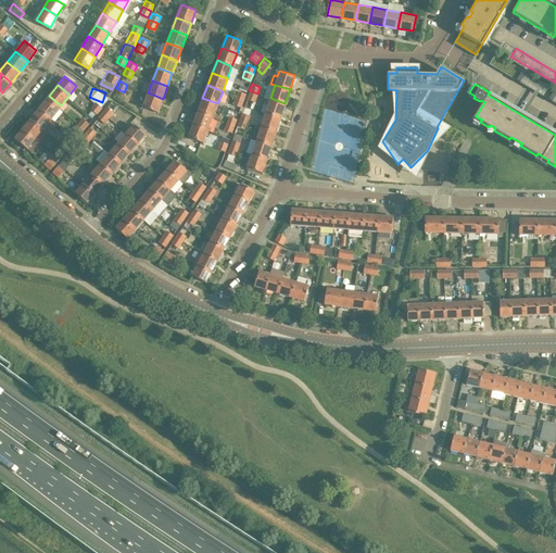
[(238,89),(235,96),(243,99),(245,92),(238,89)]
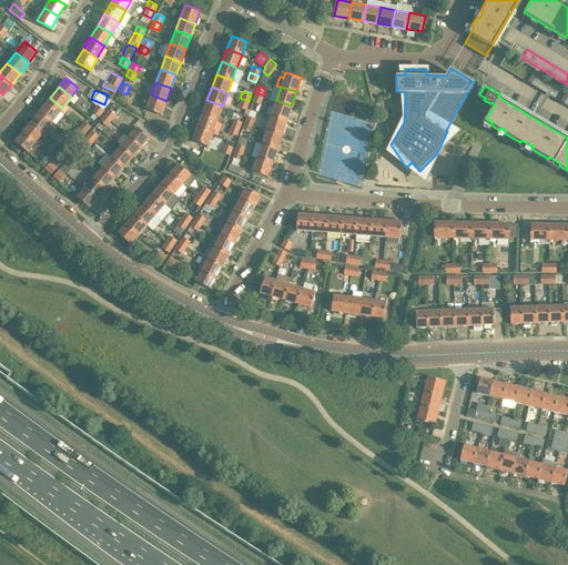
[(263,96),(254,92),(252,100),(261,102),(263,96)]
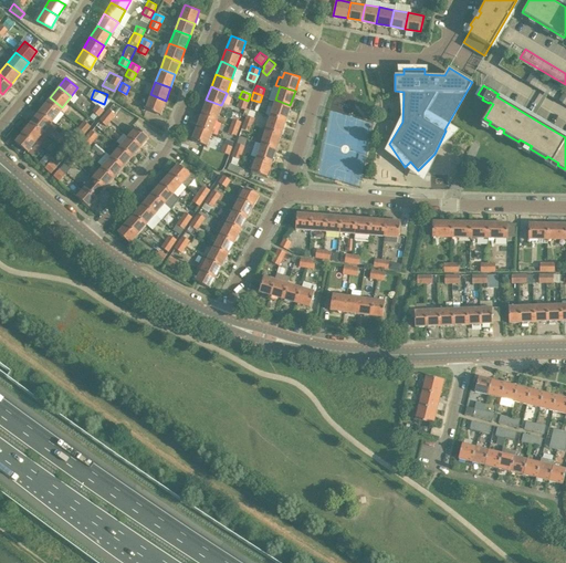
[(166,101),(150,94),(145,107),(160,113),(166,101)]
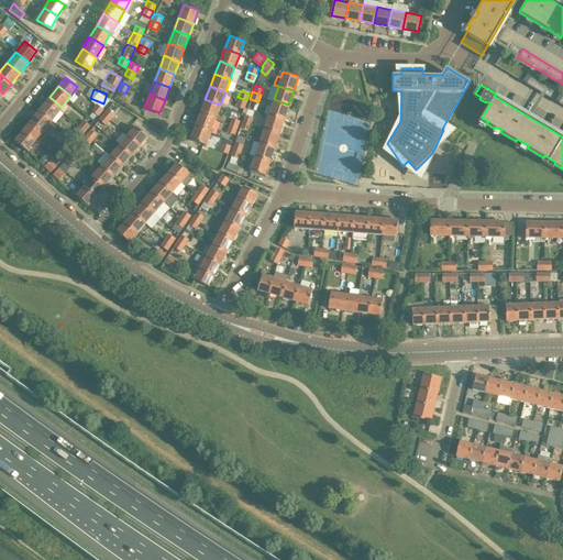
[(50,97),(41,107),(54,117),(62,107),(50,97)]
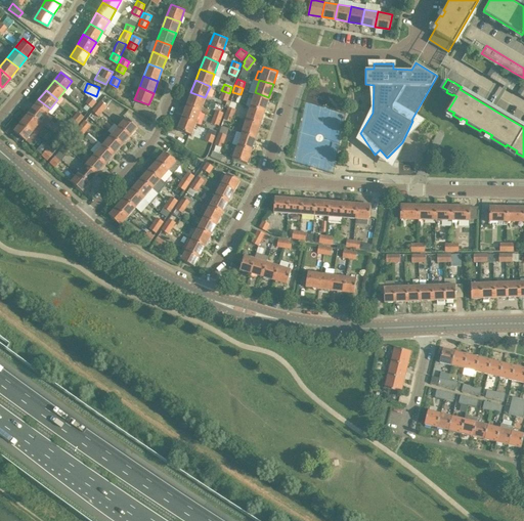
[(229,93),(221,90),(219,97),(227,99),(229,93)]
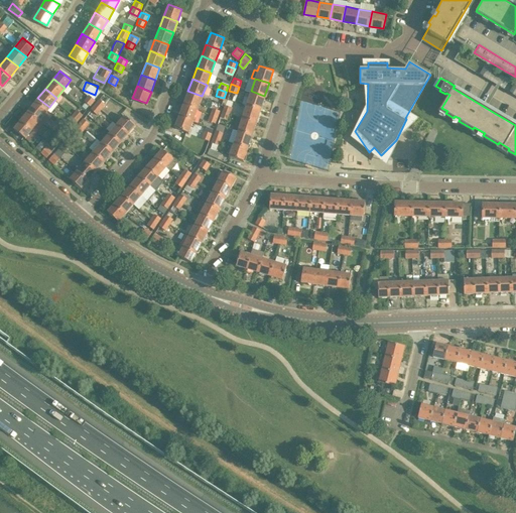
[(187,91),(183,103),(198,108),(202,96),(187,91)]
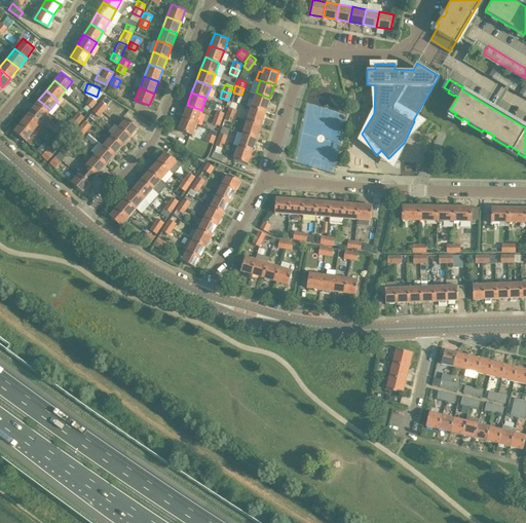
[(269,98),(256,92),(251,106),(265,110),(269,98)]
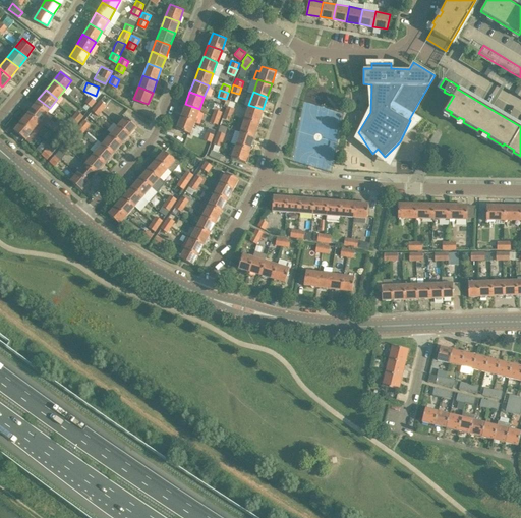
[(84,100),(91,106),(96,100),(90,94),(84,100)]
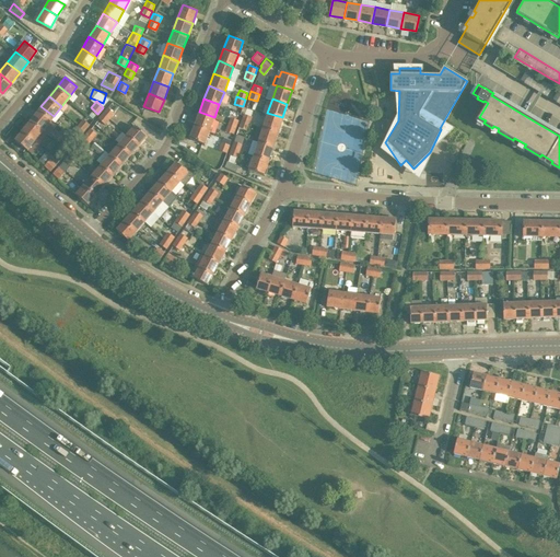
[(107,105),(103,112),(109,117),(114,112),(107,105)]
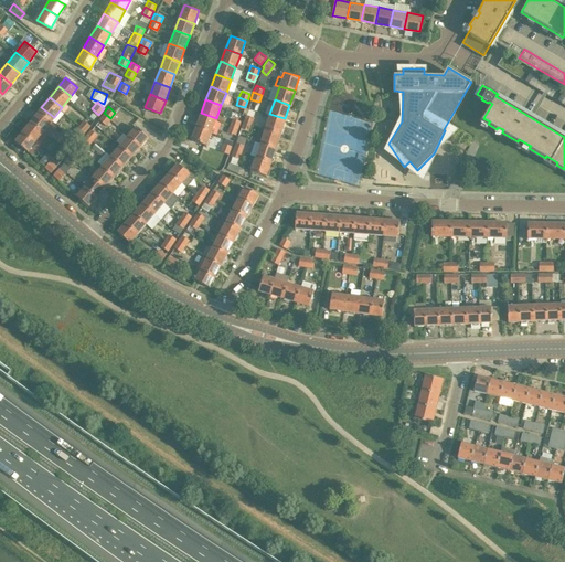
[(54,117),(41,107),(32,118),(45,128),(54,117)]
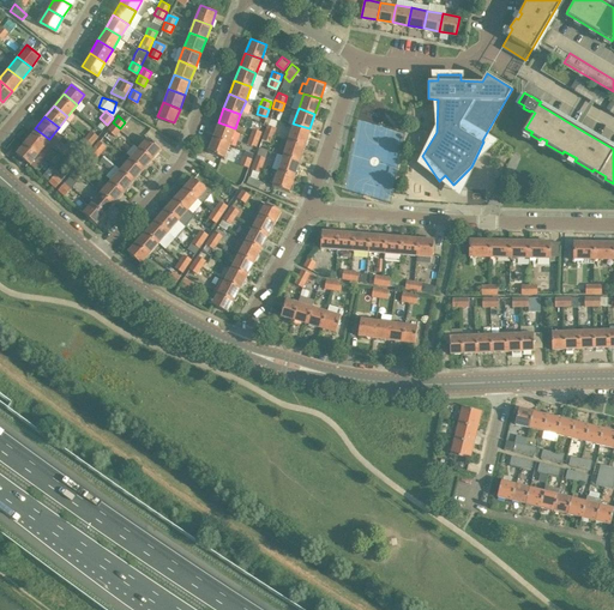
[(120,128),(113,122),(108,128),(115,134),(120,128)]
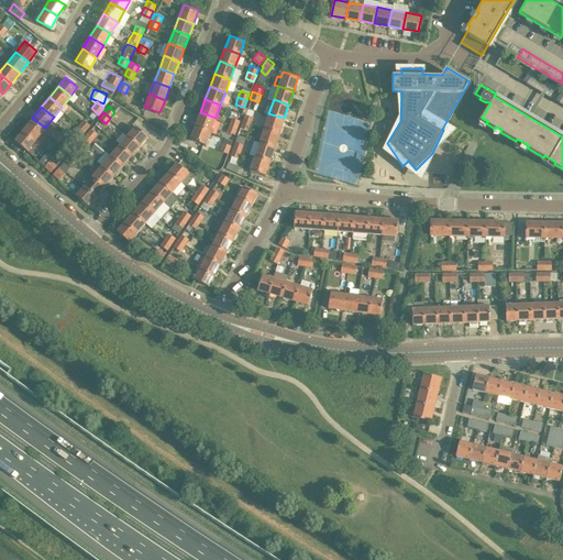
[(216,118),(200,112),(196,124),(210,130),(216,118)]
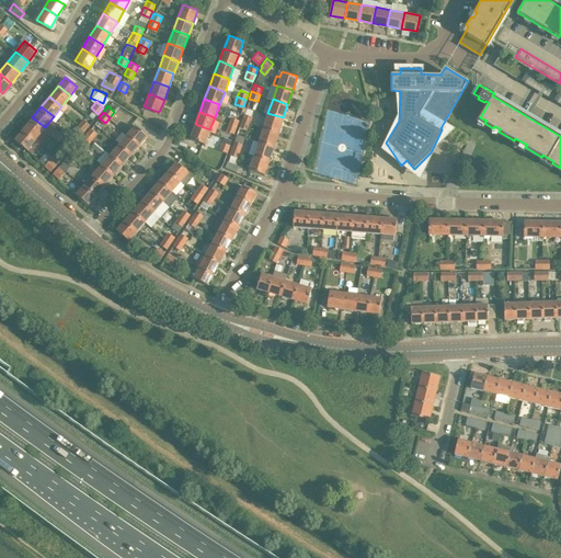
[(241,118),(250,122),(252,115),(244,112),(243,113),(241,118)]
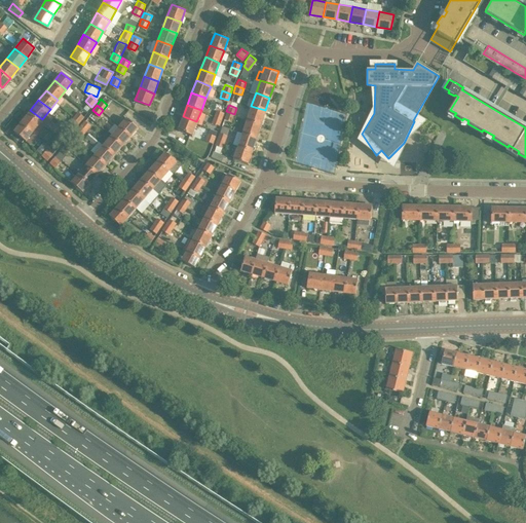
[(265,110),(251,106),(247,118),(261,123),(265,110)]
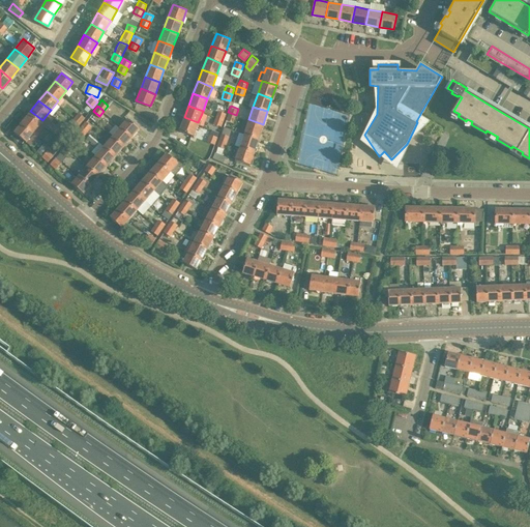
[(215,116),(224,118),(226,112),(217,109),(215,116)]
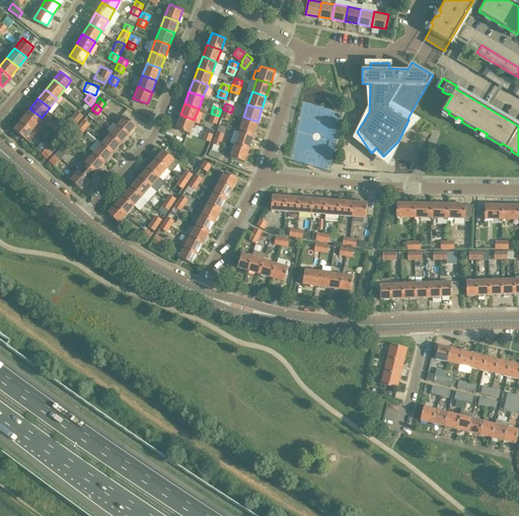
[(42,118),(29,108),(22,119),(33,128),(42,118)]
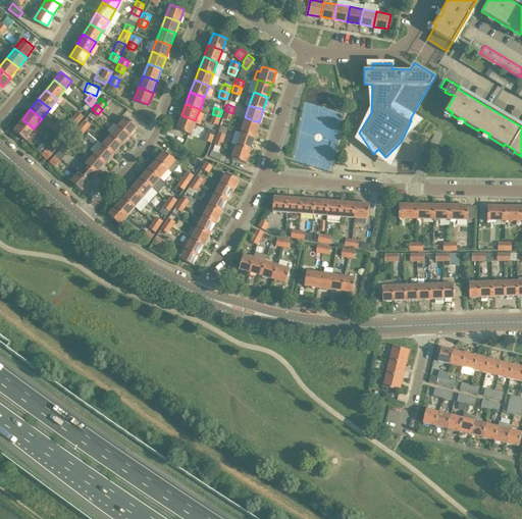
[(77,109),(72,114),(80,120),(84,114),(77,109)]
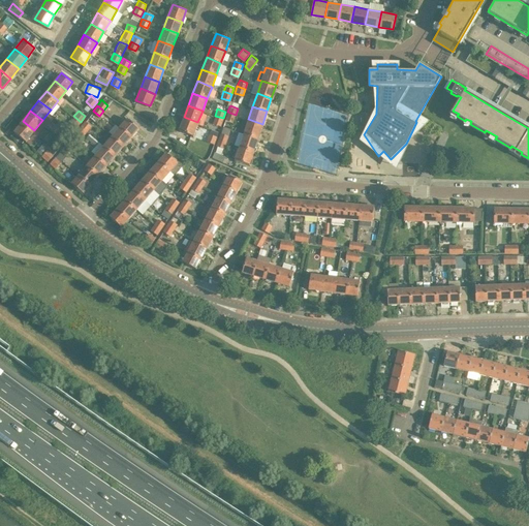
[(236,115),(227,112),(225,119),(234,121),(236,115)]
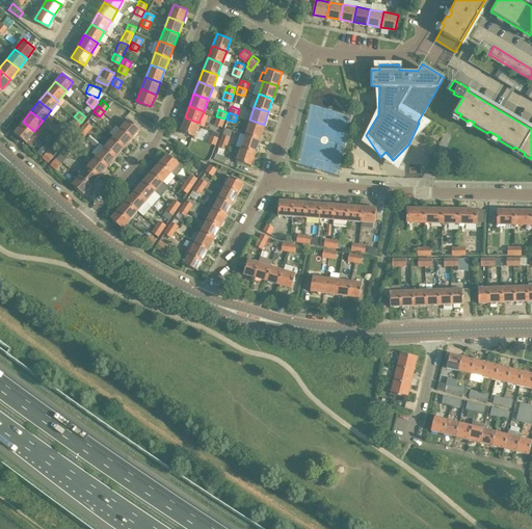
[(81,123),(74,116),(70,122),(76,127),(81,123)]
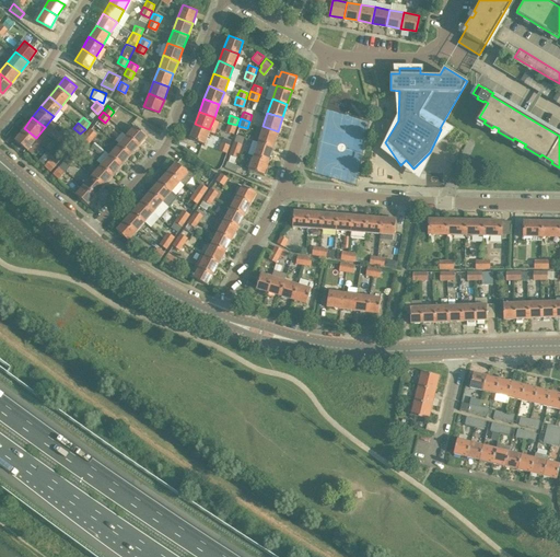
[(236,125),(228,123),(225,129),(233,132),(236,125)]
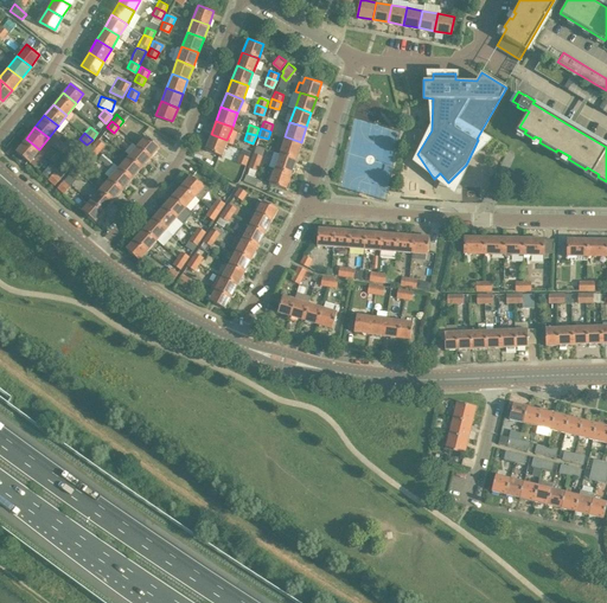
[(146,134),(139,143),(152,154),(159,146),(146,134)]
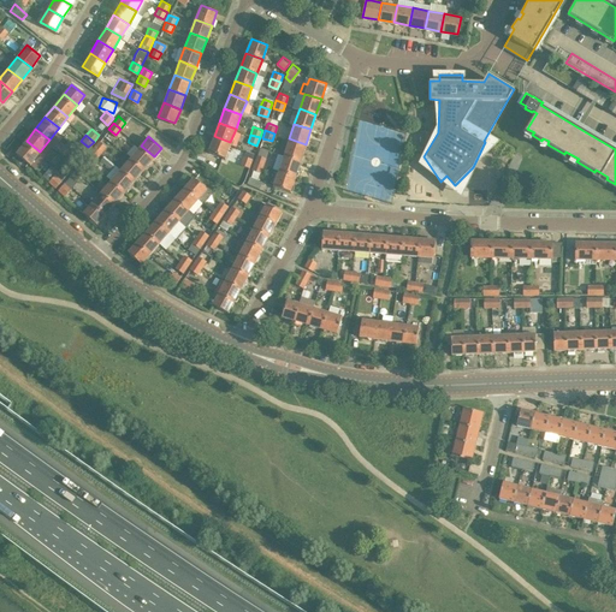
[(230,142),(214,136),(208,150),(225,156),(230,142)]
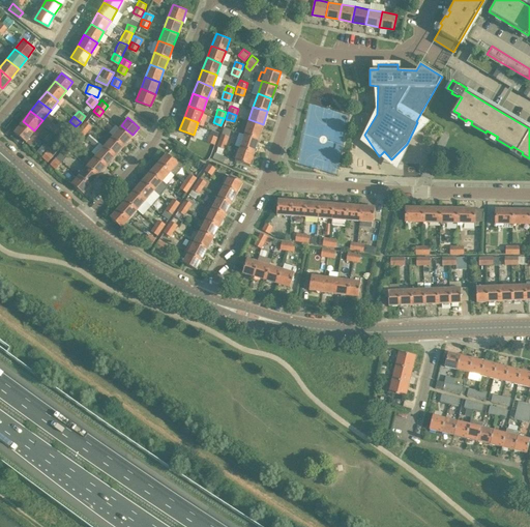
[(263,124),(248,119),(248,120),(243,118),(238,130),(244,133),(259,138),(263,124)]
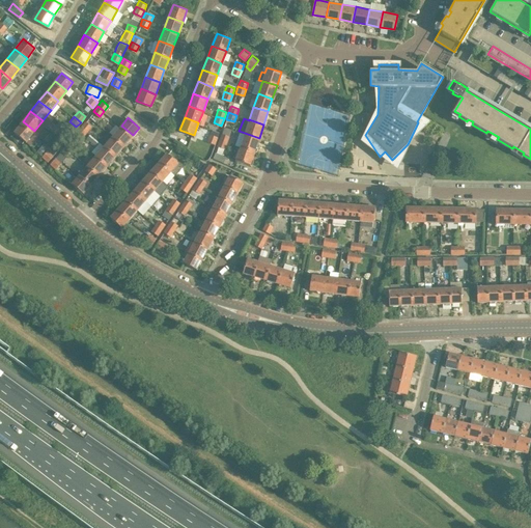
[(85,120),(81,126),(87,131),(92,126),(85,120)]
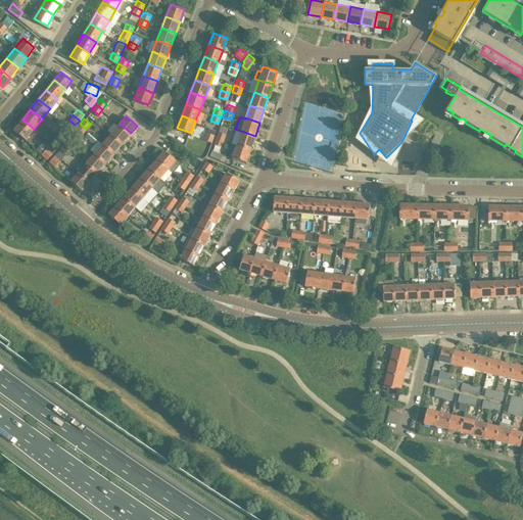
[(34,129),(22,120),(14,130),(26,139),(34,129)]
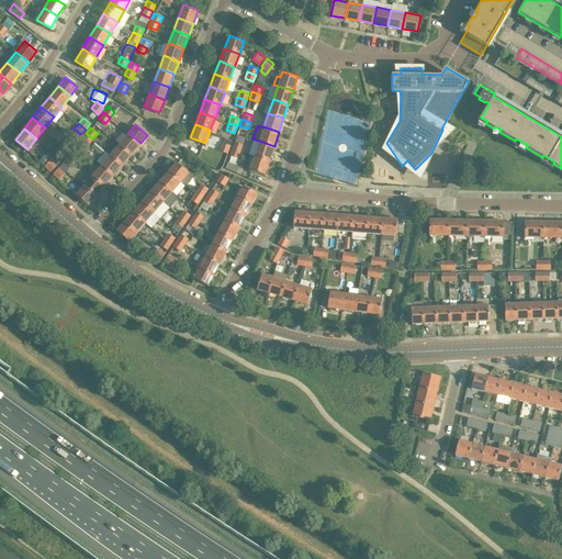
[(86,133),(81,138),(88,144),(92,138),(86,133)]
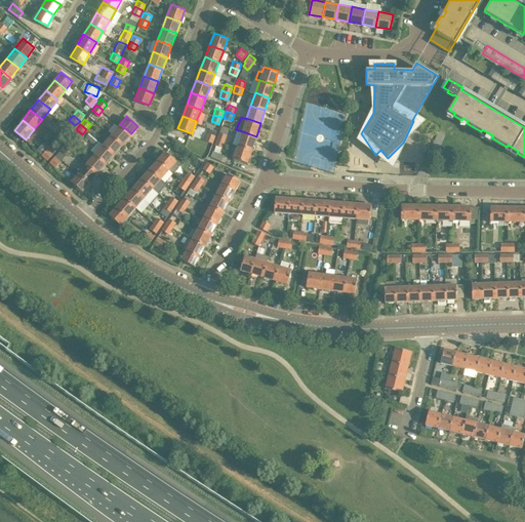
[(131,133),(120,124),(111,133),(123,144),(131,133)]
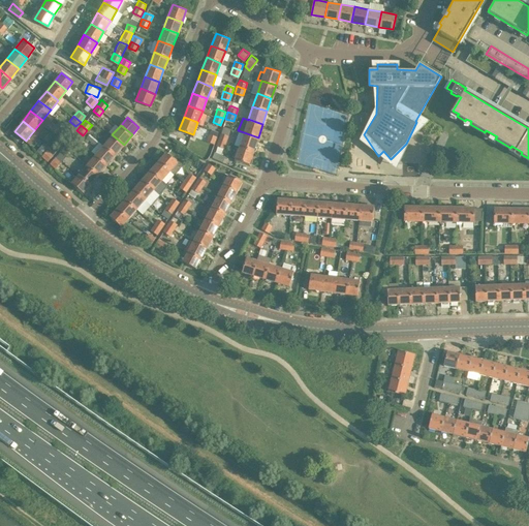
[(58,135),(64,141),(68,135),(62,130),(58,135)]
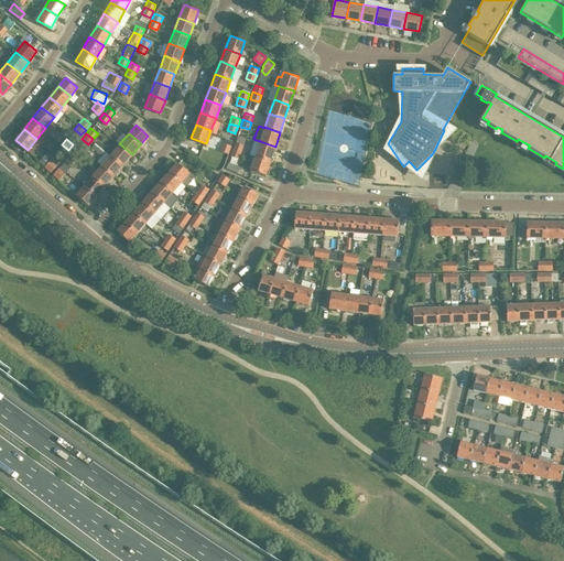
[(236,140),(232,148),(241,150),(243,143),(236,140)]
